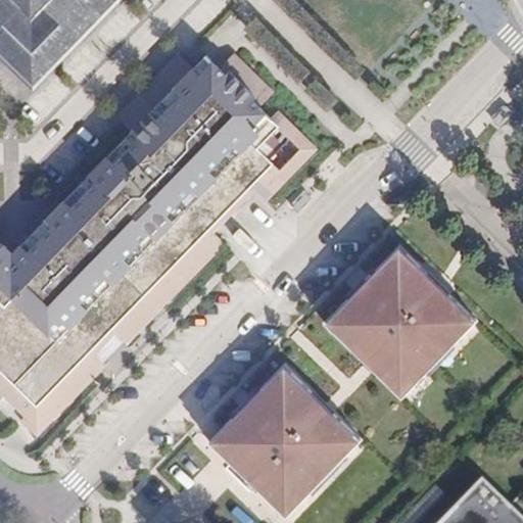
[(0,0),(0,61),(30,91),(121,0),(0,0)]
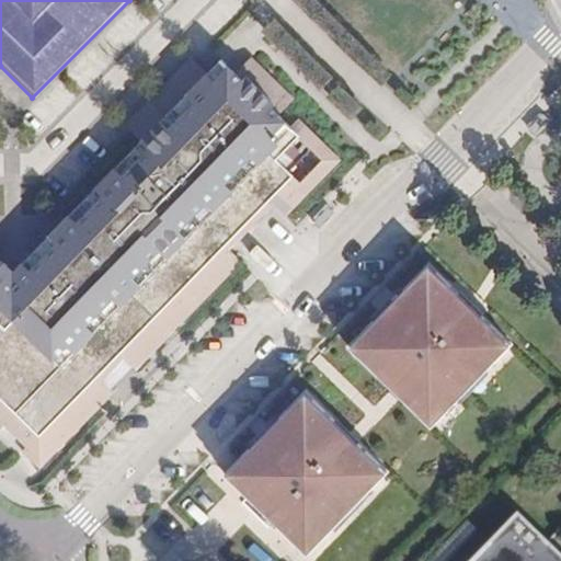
[(0,404),(0,405),(0,428),(4,433),(9,428),(29,448),(25,453),(42,469),(114,395),(99,379),(102,377),(122,356),(135,373),(243,262),(229,249),(272,204),(297,178),(278,160),(304,144),(290,130),(274,114),(288,99),(250,58),(233,75),(225,66),(219,60),(206,76),(190,59),(123,125),(140,144),(13,275),(0,261),(0,404)]
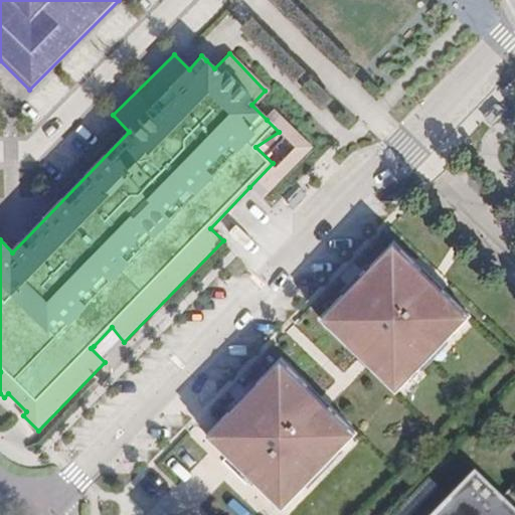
[(278,170),(273,163),(249,187),(263,199),(313,147),(276,110),(267,120),(279,132),(297,149),(278,170)]
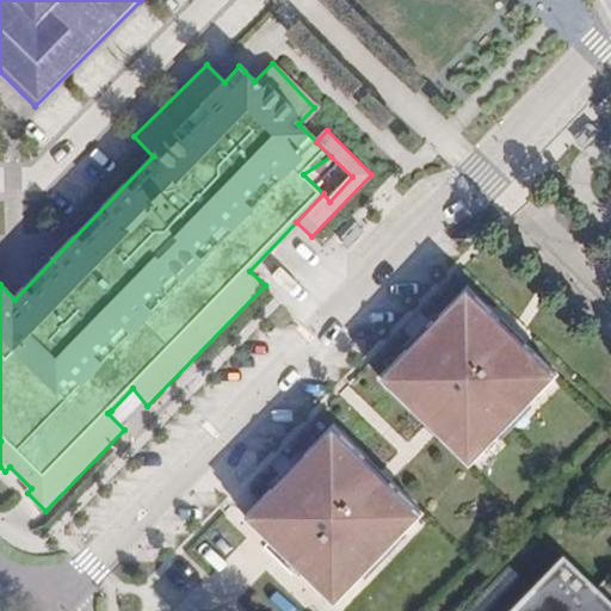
[(375,375),(408,407),(414,401),(439,425),(433,432),(466,463),(494,433),(493,432),(524,400),(525,401),(553,371),(462,284),(434,314),(436,315),(403,347),(402,346),(375,375)]
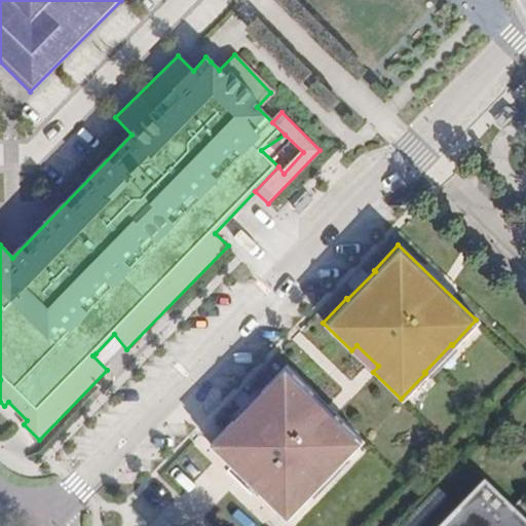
[(109,368),(126,349),(114,334),(96,353),(92,355),(107,370),(109,368)]
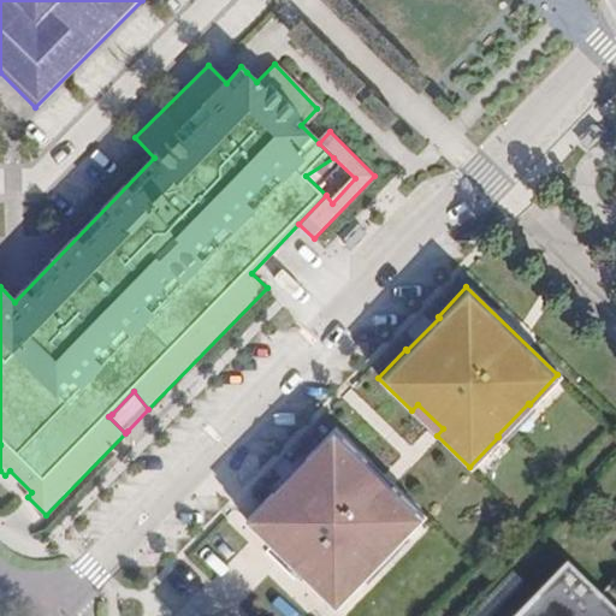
[(412,410),(437,436),(443,428),(418,404),(412,410)]
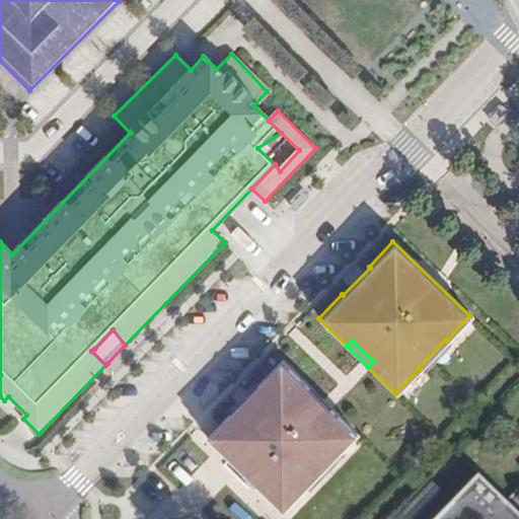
[(224,431),(212,444),(282,512),(305,487),(304,486),(330,458),(331,459),(356,434),(328,408),(323,414),(302,392),(307,387),(279,360),(254,385),(255,386),(229,414),(228,413),(217,424),(224,431)]
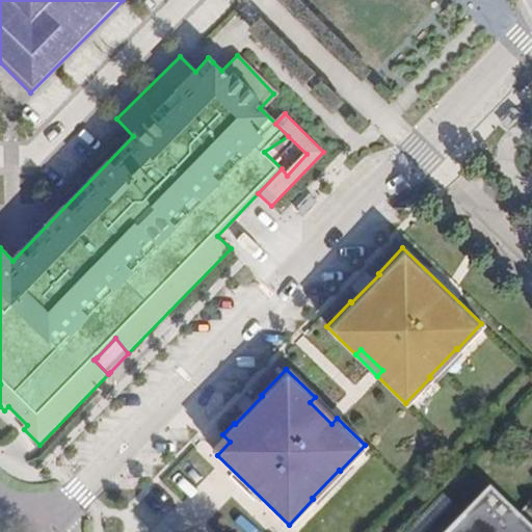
[(337,418),(315,397),(310,402),(331,424),(337,418)]
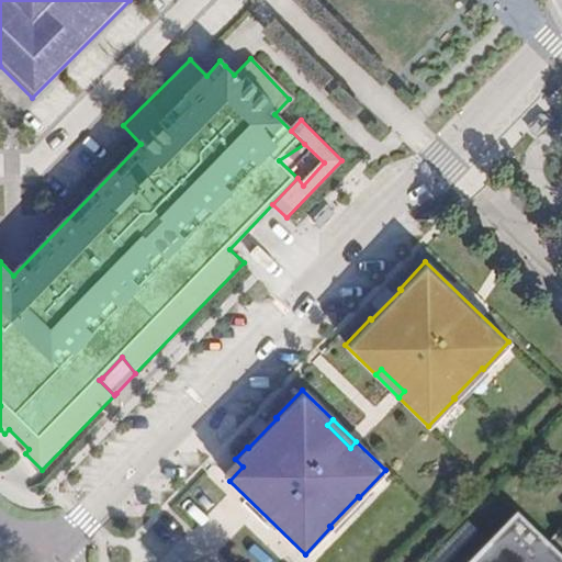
[(221,474),(229,481),(243,467),(235,459),(221,474)]
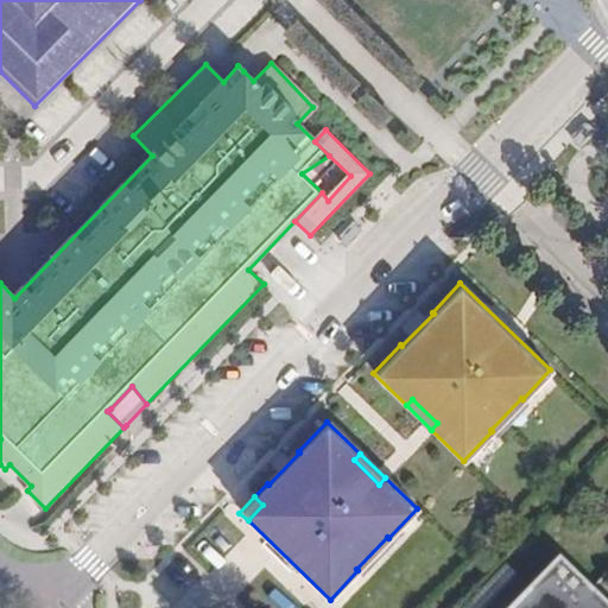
[(517,607),(607,607),(607,597),(594,583),(568,557),(517,607)]
